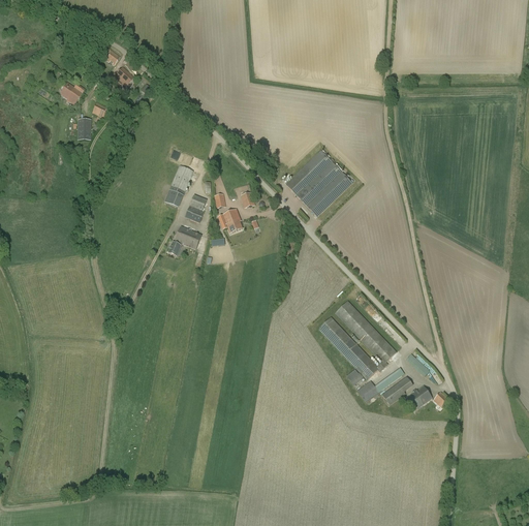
[(105,59),(114,64),(120,55),(112,50),(105,59)]
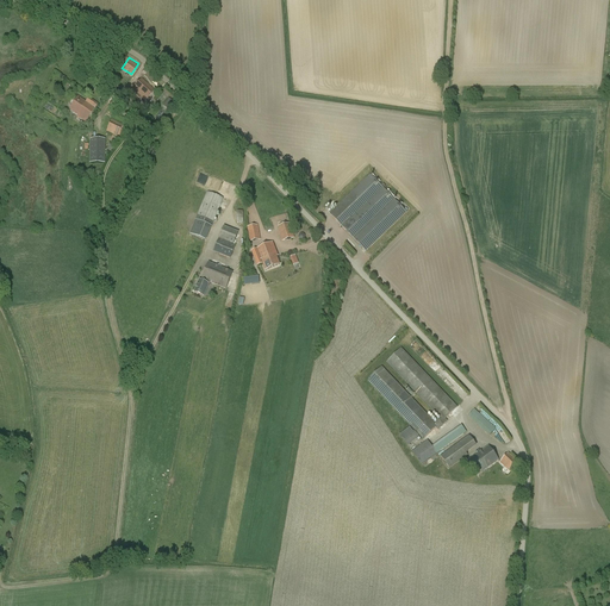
[(155,87),(142,75),(128,92),(136,100),(141,94),(145,98),(155,87)]
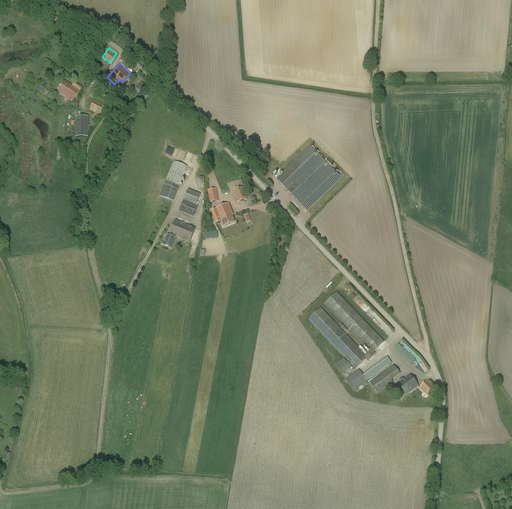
[(78,73),(83,78),(87,74),(82,69),(78,73)]
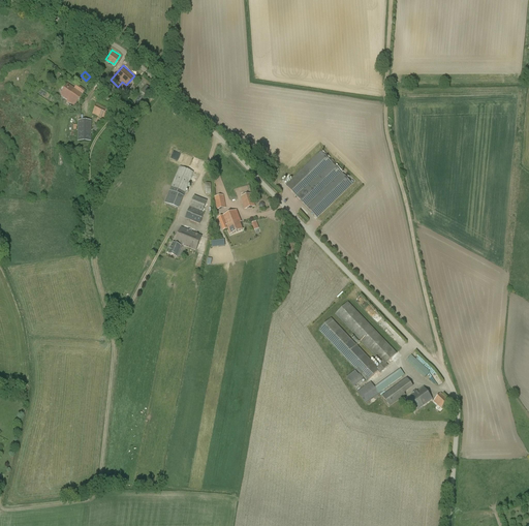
[(60,93),(67,97),(67,98),(74,103),(85,88),(76,82),(74,86),(67,82),(60,93)]
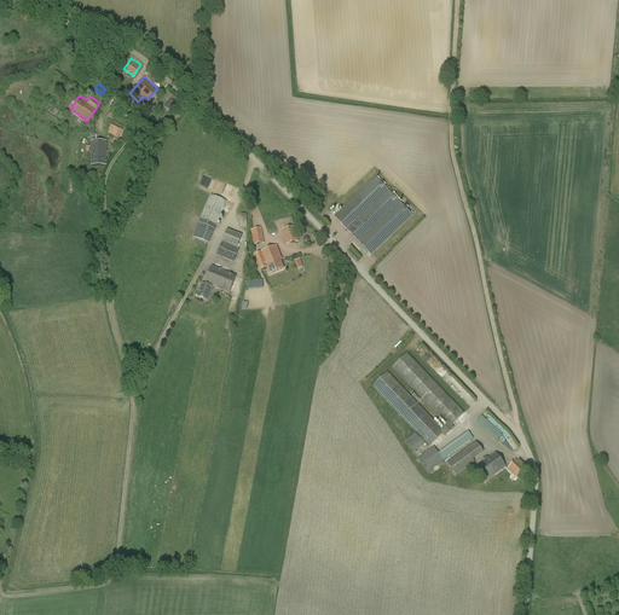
[(166,104),(172,108),(173,106),(174,108),(178,103),(177,102),(178,102),(171,97),(166,104)]
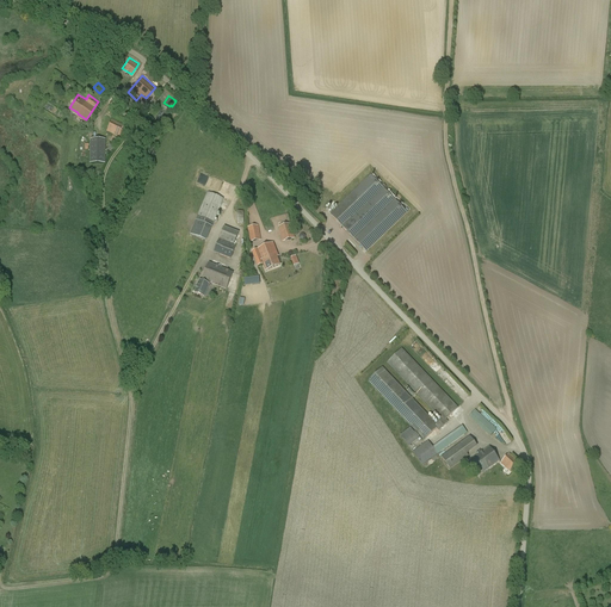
[(112,116),(106,128),(121,135),(127,124),(112,116)]
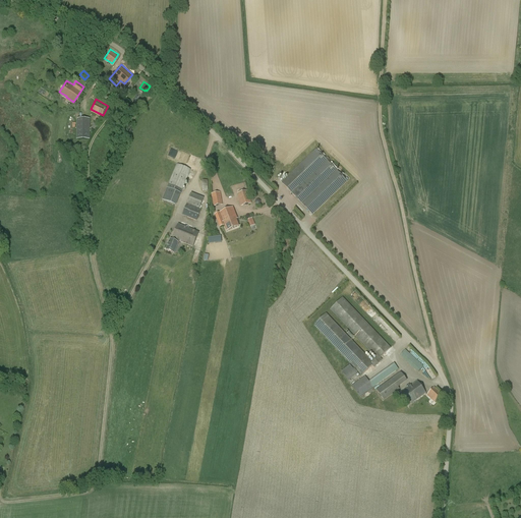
[(118,111),(113,116),(120,122),(124,117),(118,111)]
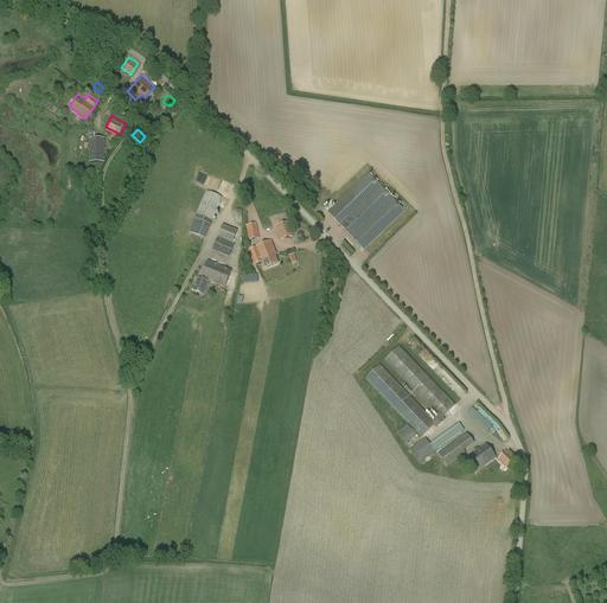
[(89,159),(104,160),(104,135),(89,135),(89,159)]
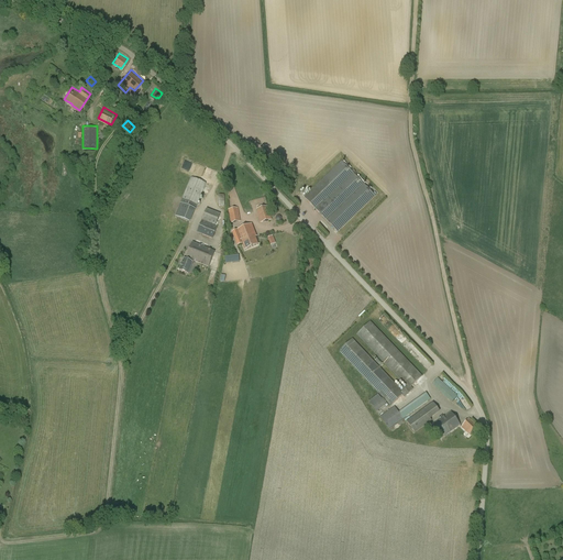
[(316,207),(338,229),(375,193),(342,157),(305,195),(316,207)]
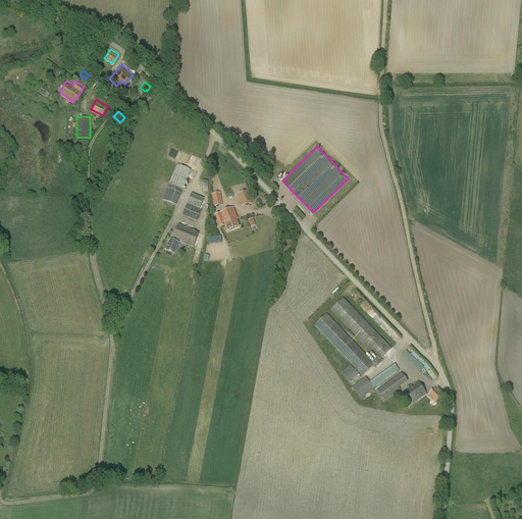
[(192,167),(177,161),(162,197),(176,203),(192,167)]
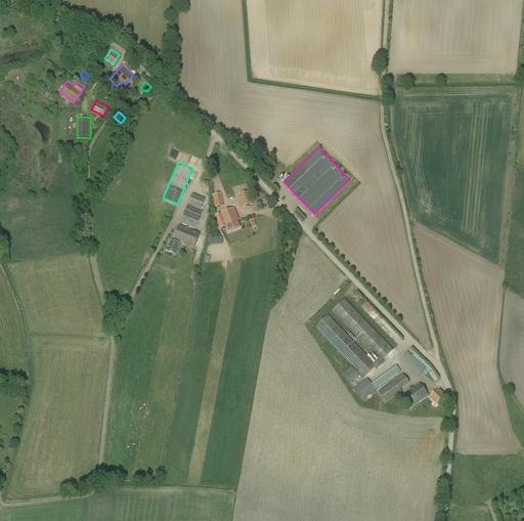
[(250,188),(238,191),(243,205),(253,202),(250,188)]
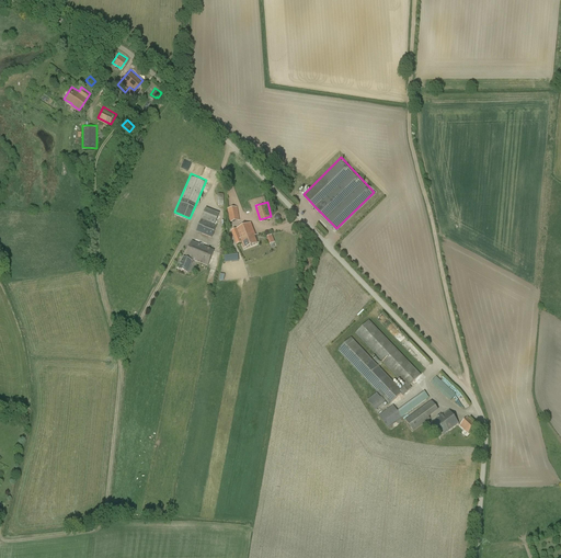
[(228,206),(230,219),(239,217),(237,204),(228,206)]
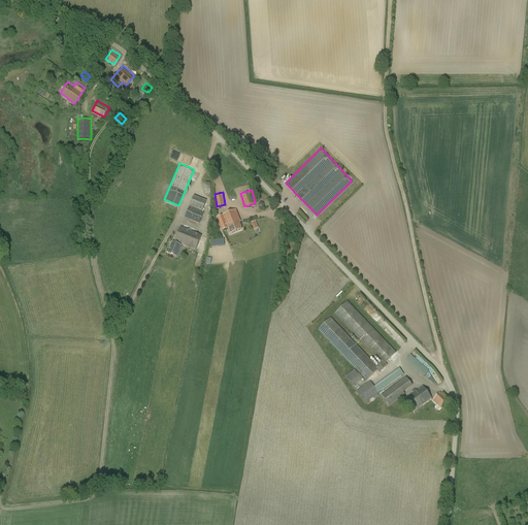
[(194,193),(185,216),(199,222),(204,209),(202,209),(206,198),(194,193)]
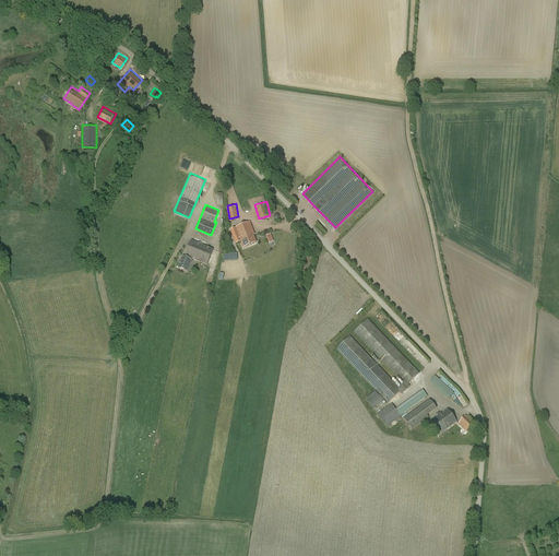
[(236,240),(240,238),(242,245),(257,239),(254,233),(256,233),(250,220),(230,227),(236,240)]
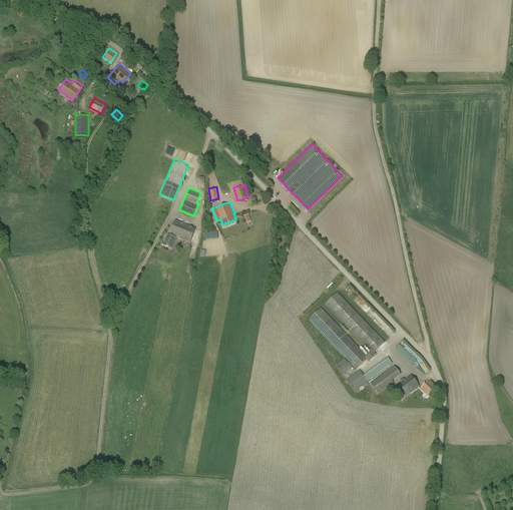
[(248,211),(243,213),(246,220),(252,218),(248,211)]
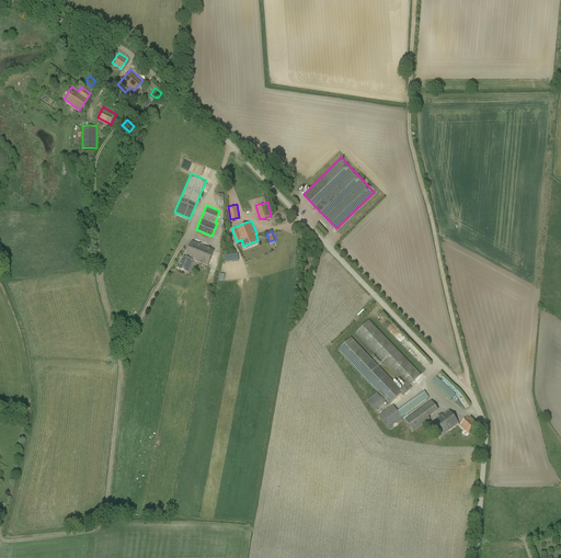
[(192,239),(185,255),(208,264),(215,248),(213,247),(207,245),(192,239)]
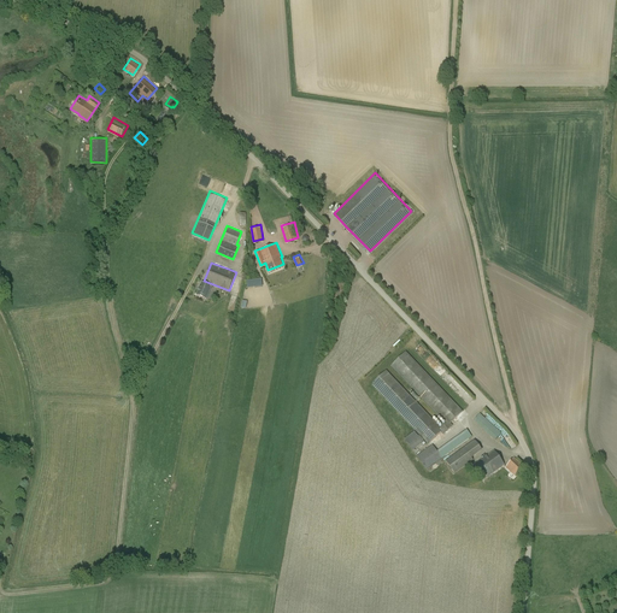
[(197,293),(206,296),(211,284),(201,281),(197,293)]
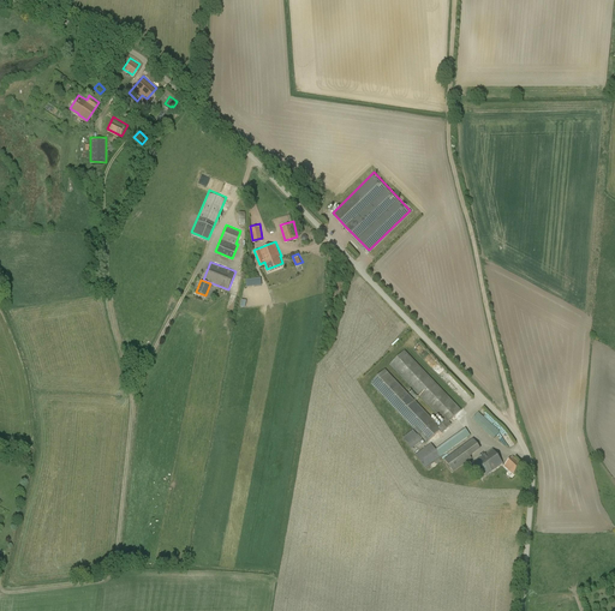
[(443,419),(439,424),(384,366),(370,381),(425,439),(439,427),(442,431),(452,421),(449,419),(461,407),(405,347),(389,361),(443,419)]
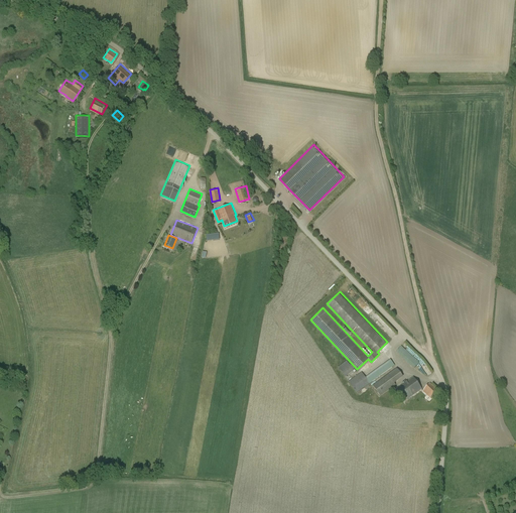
[(419,360),(401,344),(396,350),(414,366),(419,360)]
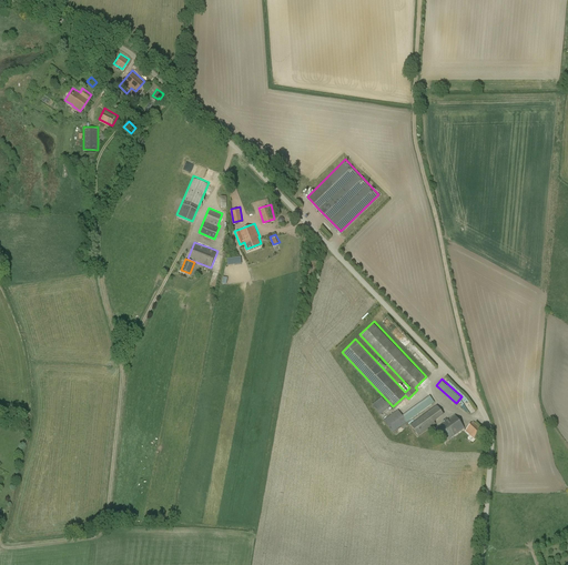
[(398,407),(384,417),(393,430),(434,400),(429,393),(403,413),(398,407)]
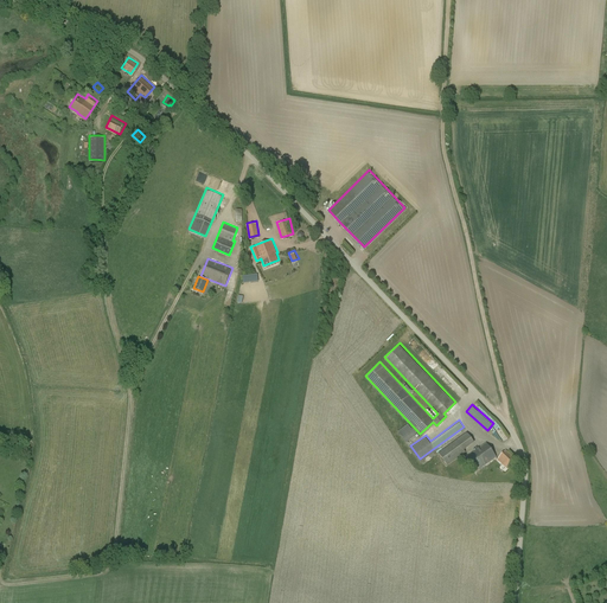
[(403,437),(406,441),(417,431),(413,425),(411,427),(408,422),(397,429),(400,432),(403,437)]
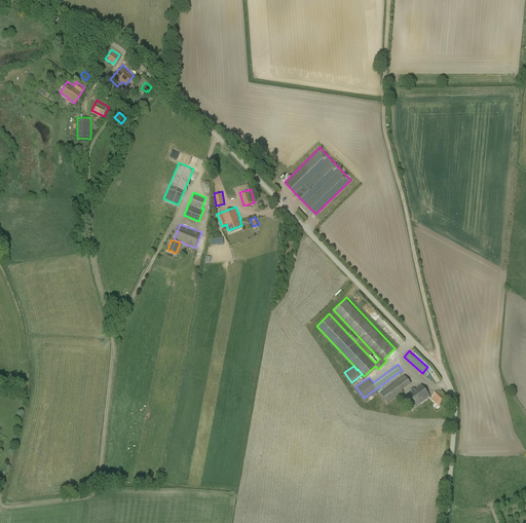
[(380,390),(387,402),(404,390),(402,388),(411,381),(405,373),(380,390)]
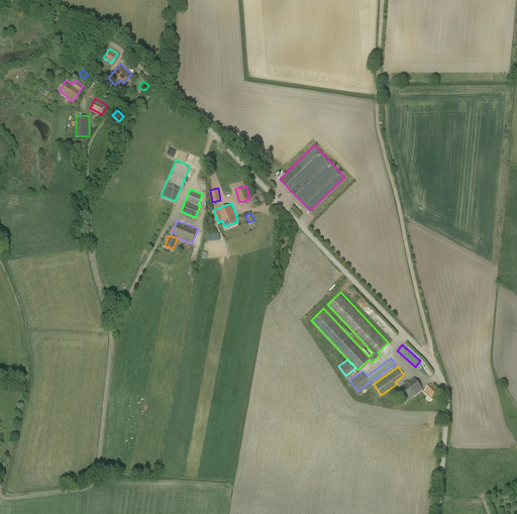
[(397,388),(406,399),(422,387),(414,376),(397,388)]
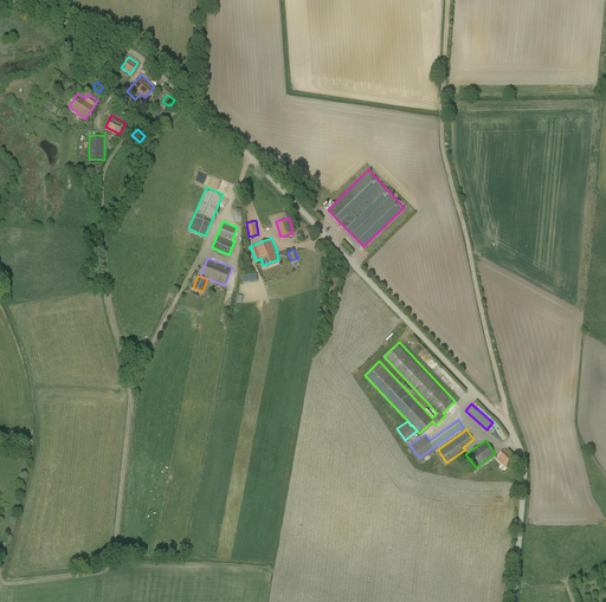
[(505,446),(496,455),(508,466),(516,457),(505,446)]
